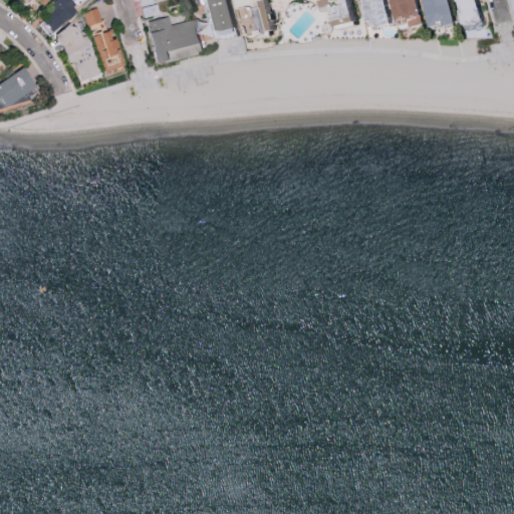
[(61,0),(42,18),(52,29),(74,9),(65,0),(61,0)]
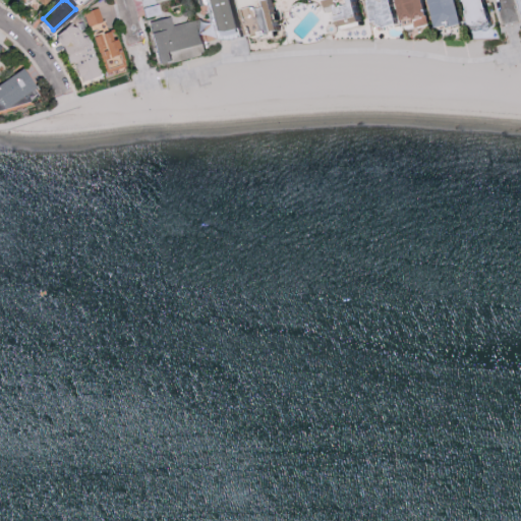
[(203,0),(233,0),(244,37),(233,40),(219,40),(210,4),(205,5),(203,0)]
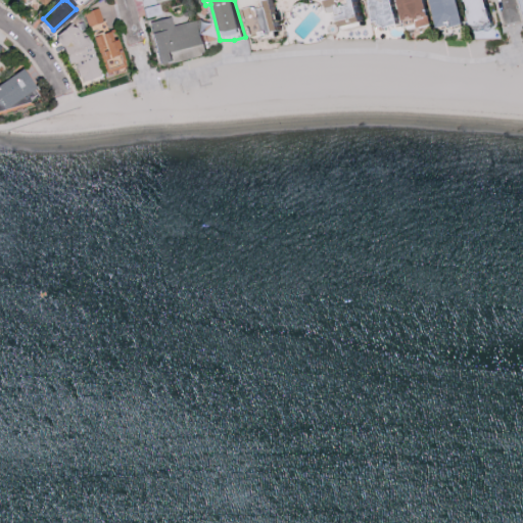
[(250,0),(253,31),(285,28),(271,0),(317,0),(328,24),(343,21),(341,0),(250,0)]
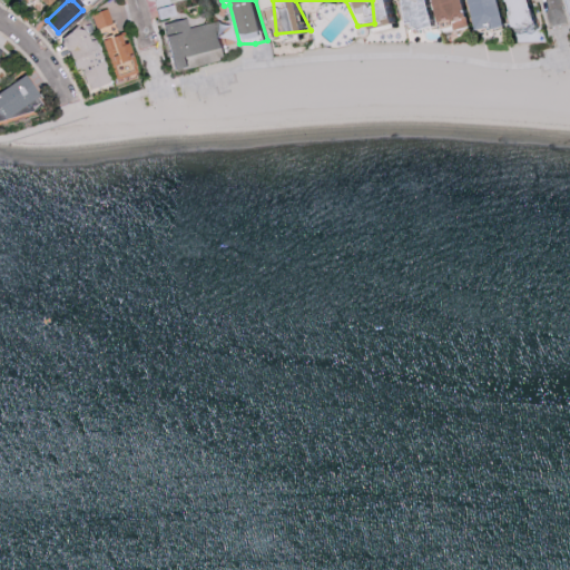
[(394,0),(401,22),(406,21),(409,29),(426,25),(420,0),(394,0)]
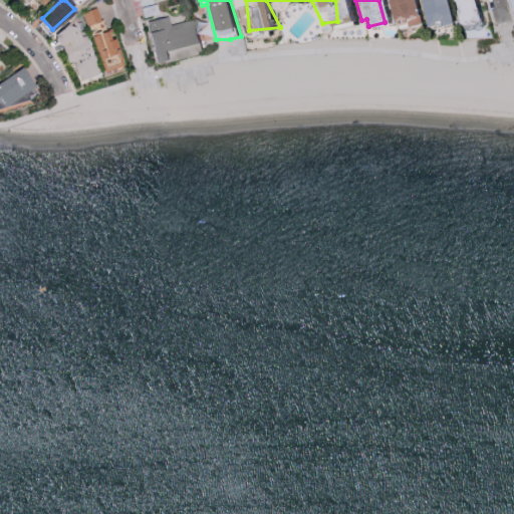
[(384,0),(389,18),(414,13),(411,0),(384,0)]
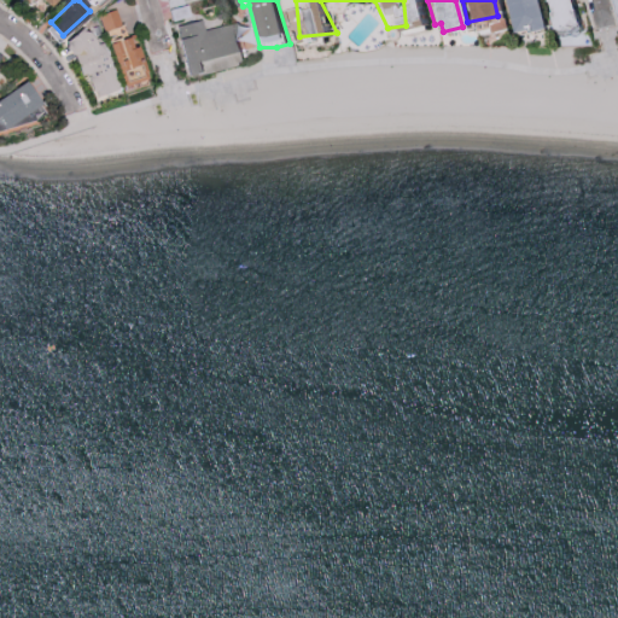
[(532,0),(501,0),(509,33),(540,25),(532,0)]
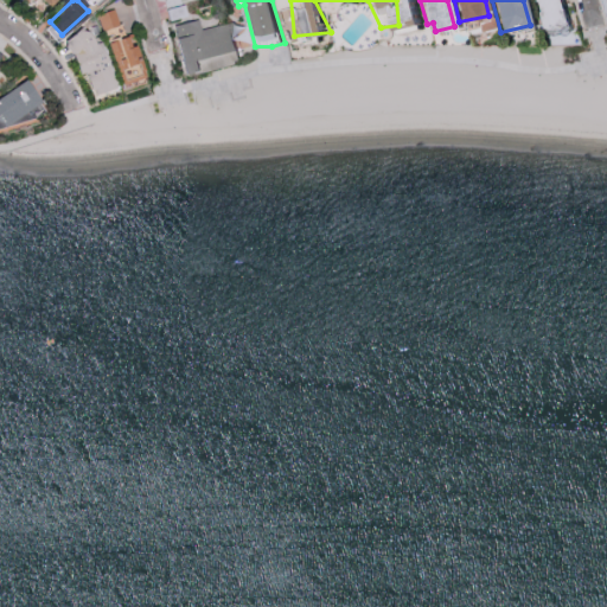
[(532,0),(538,27),(561,24),(556,0),(532,0)]
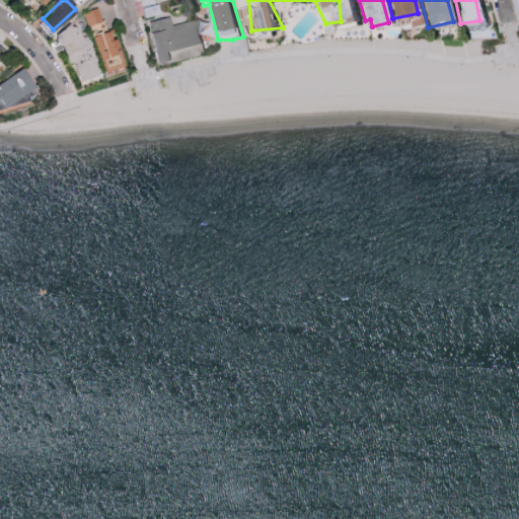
[(145,19),(143,10),(158,5),(160,15),(145,19)]
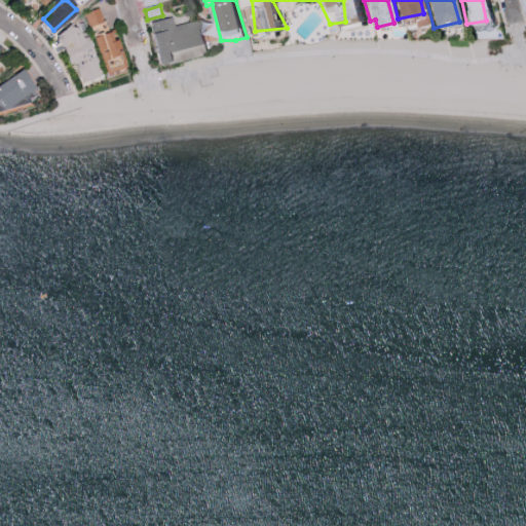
[(80,12),(99,74),(119,68),(110,39),(107,40),(97,7),(80,12)]
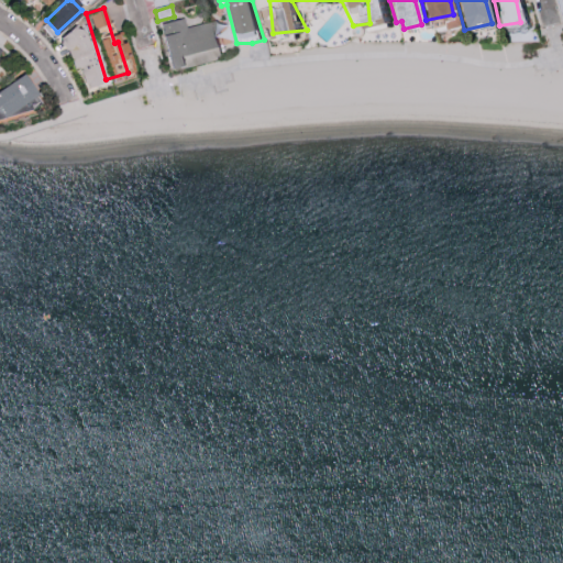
[(162,25),(185,20),(187,30),(212,23),(219,47),(216,48),(185,56),(188,66),(186,67),(174,70),(162,25)]
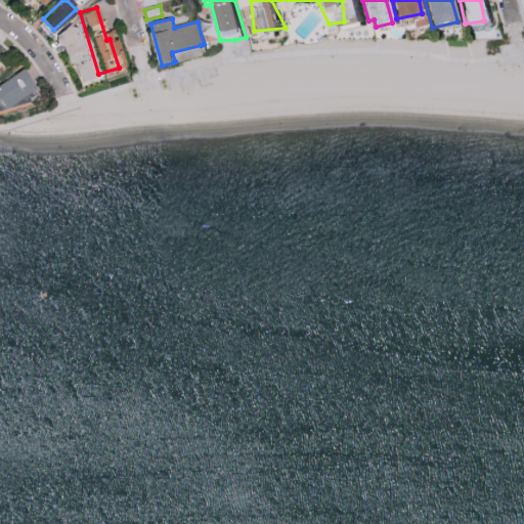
[(95,75),(80,36),(76,37),(70,24),(49,32),(61,63),(67,62),(75,83),(95,75)]
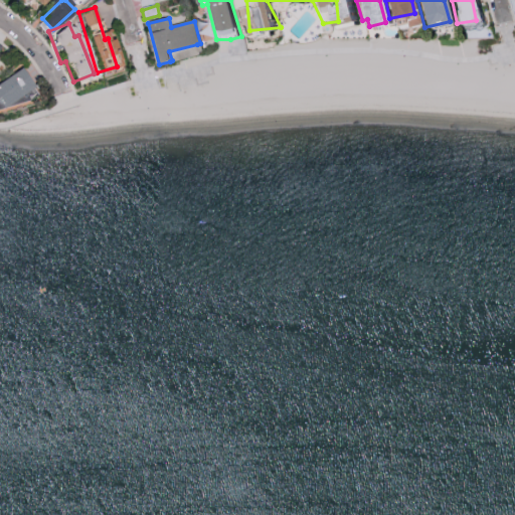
[(170,61),(171,62),(200,54),(197,44),(169,51),(172,60),(170,61)]
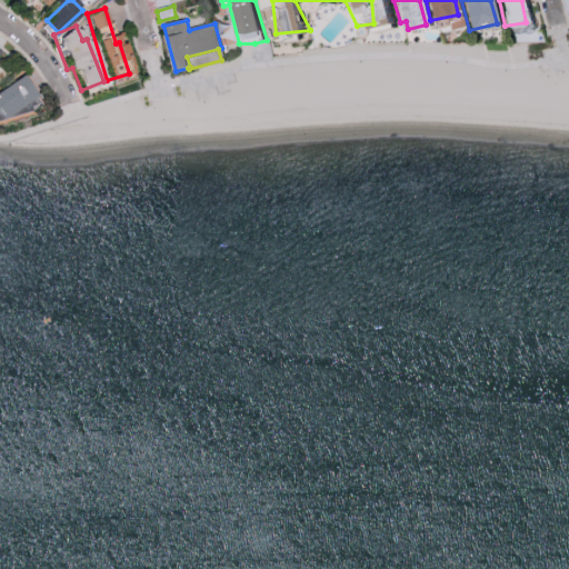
[(0,117),(32,97),(22,81),(0,95),(0,117)]
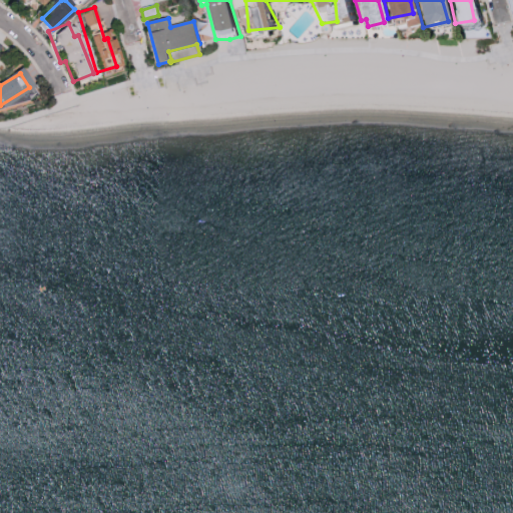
All buildings are outlined.
